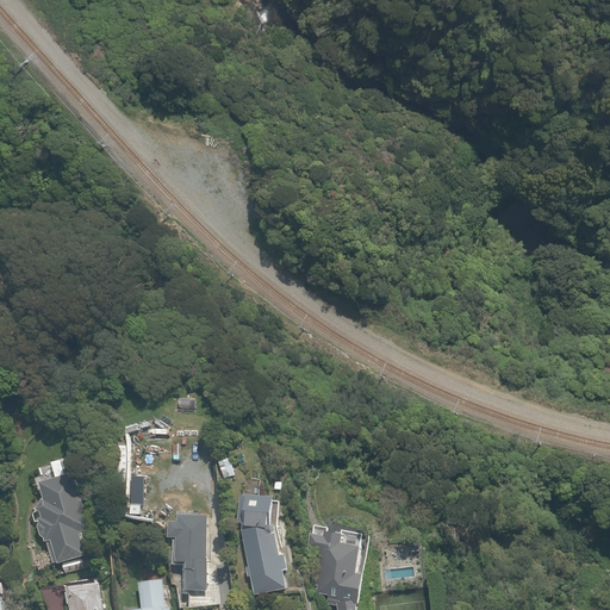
[(42,503),(36,504),(43,539),(49,537),(55,564),(82,558),(78,534),(93,530),(81,474),(38,483),(42,503)]
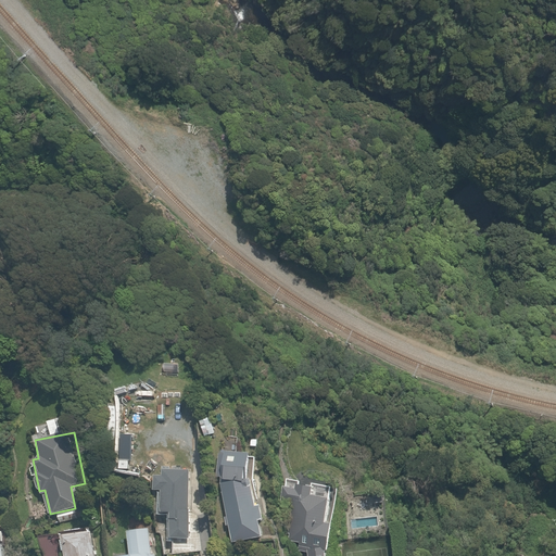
[(247,453),(216,451),(216,482),(232,542),(261,534),(256,520),(264,518),(260,500),(252,502),(245,478),(247,453)]
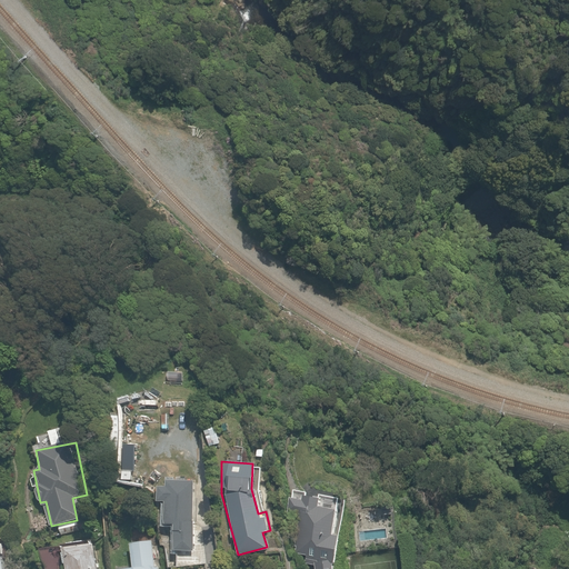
[(190,483),(158,482),(157,502),(163,502),(162,527),(172,528),(171,550),(187,551),(190,483)]
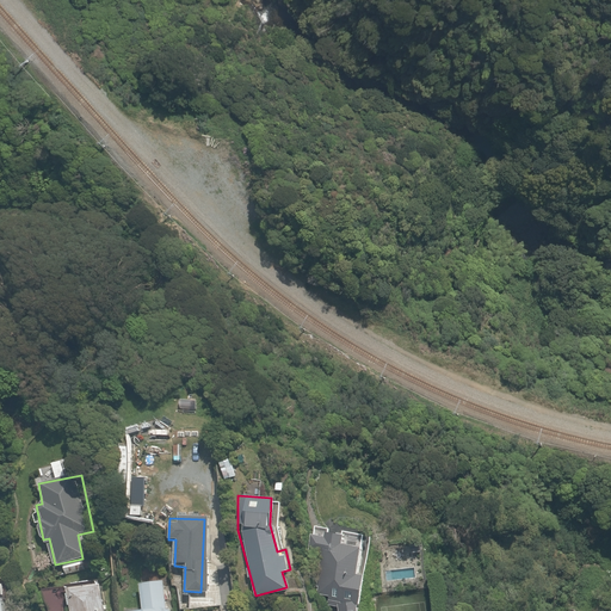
[(312,549),(323,551),(315,597),(338,600),(338,610),(357,610),(356,594),(358,580),(352,579),(360,535),(316,526),(312,549)]
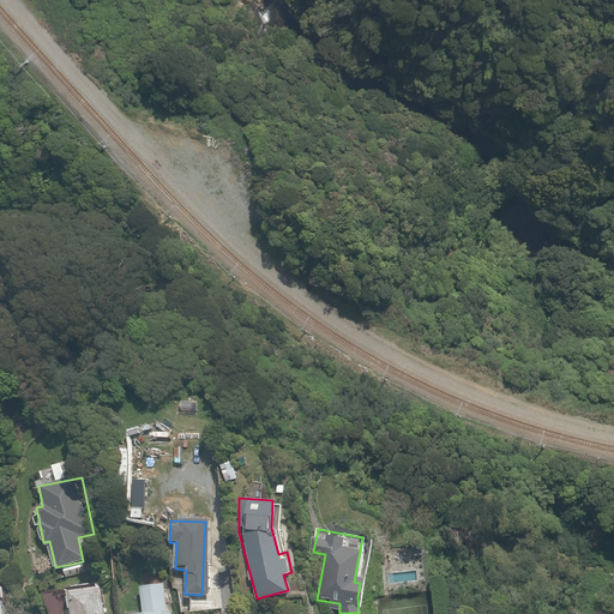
[(172,613),(164,582),(118,593),(122,613),(172,613)]
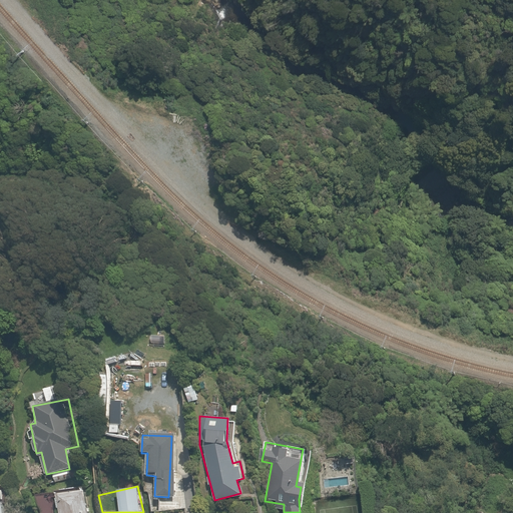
[(39,512),(86,512),(83,493),(82,487),(36,496),(39,512)]
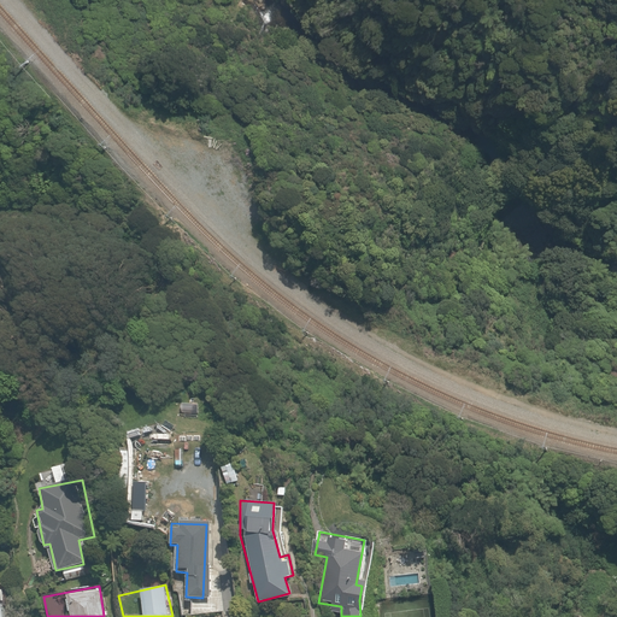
All buildings are outlined.
